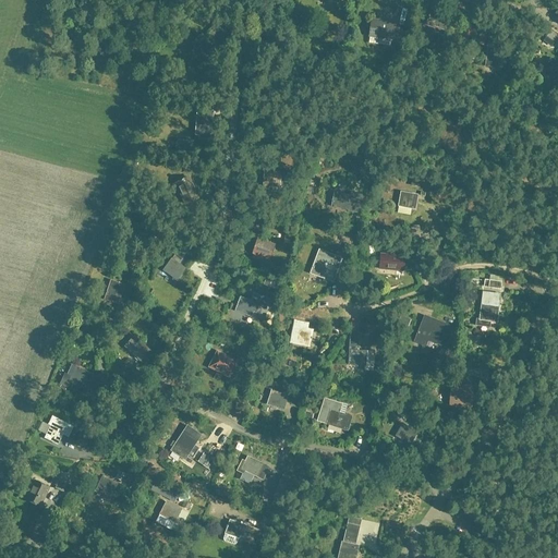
[(431,22),(446,27),(451,14),(435,9),(431,22)]
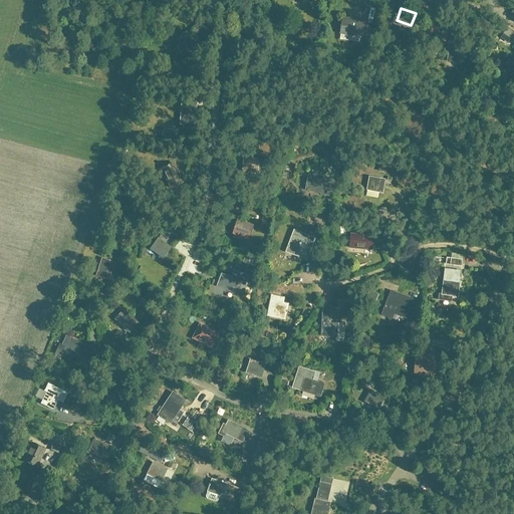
[(363,21),(357,20),(342,18),(340,31),(361,34),(363,21)]
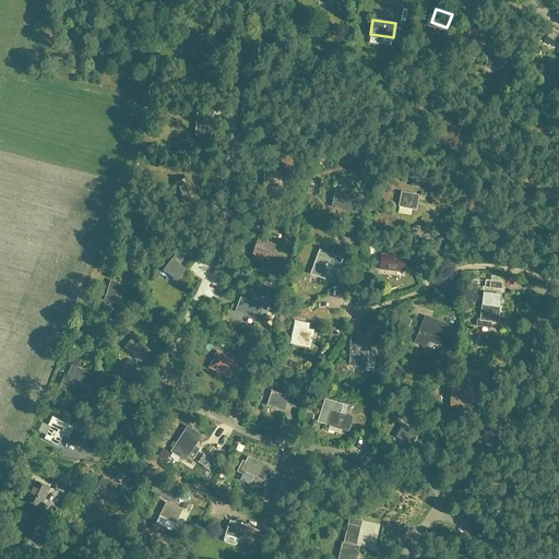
[(213,52),(210,50),(214,46),(202,34),(192,45),(206,59),(213,52)]
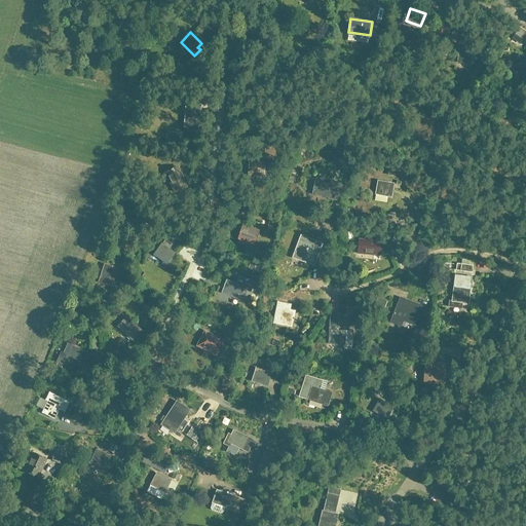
[(474,64),(474,60),(477,60),(478,55),(475,55),(475,50),(459,49),(457,63),(474,64)]
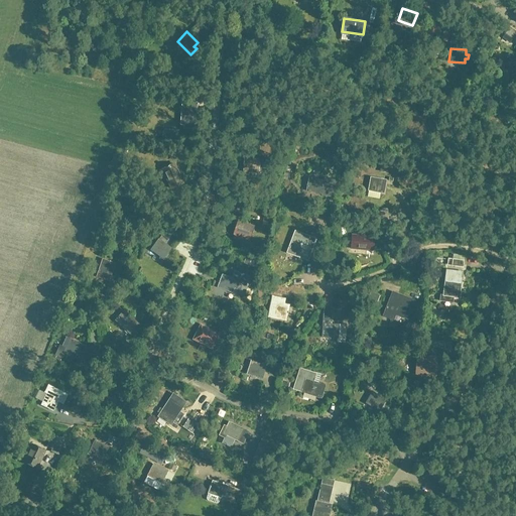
[(505,67),(515,70),(515,56),(509,54),(505,67)]
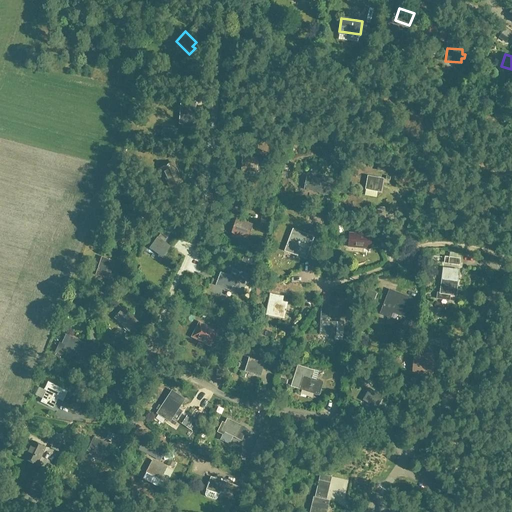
[(182,125),(196,126),(198,110),(195,110),(195,101),(184,100),(182,100),(181,102),(182,102),(180,122),(182,122),(182,125)]
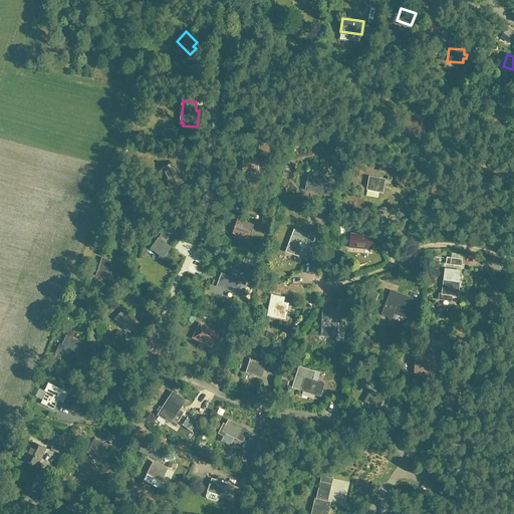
[(242,171),(258,172),(258,159),(243,158),(242,171)]
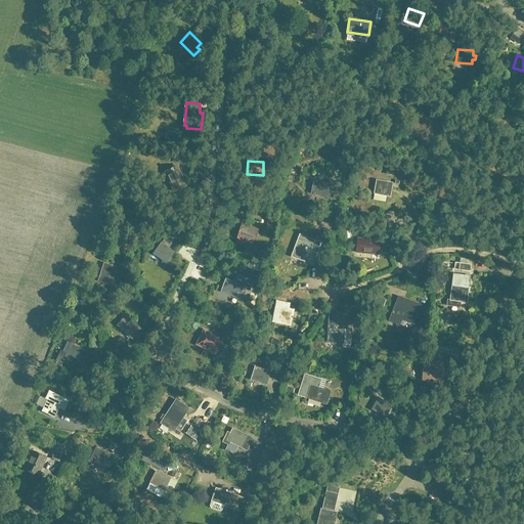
[(174,191),(178,189),(185,186),(177,167),(165,172),(174,191)]
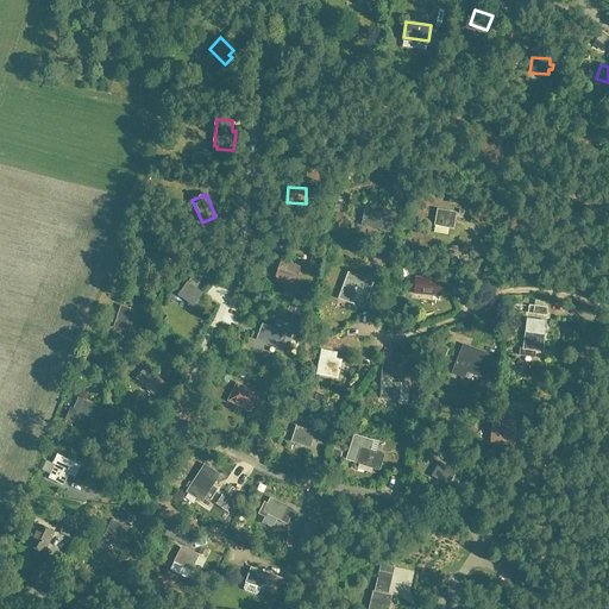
[(362,225),(380,228),(380,231),(394,233),(397,213),(383,209),(382,214),(364,209),(362,225)]
